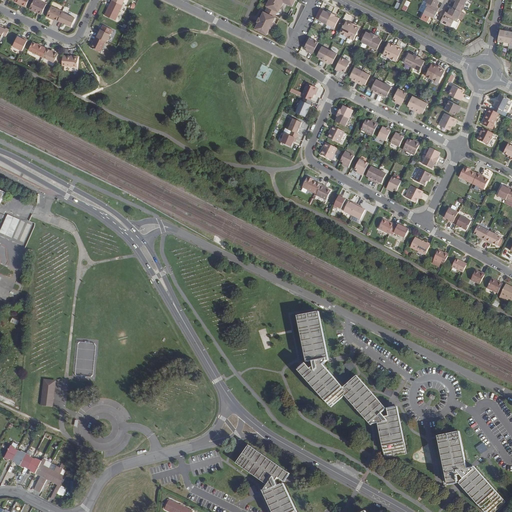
[(38,0),(33,0),(30,9),(42,14),(47,4),(38,0)]
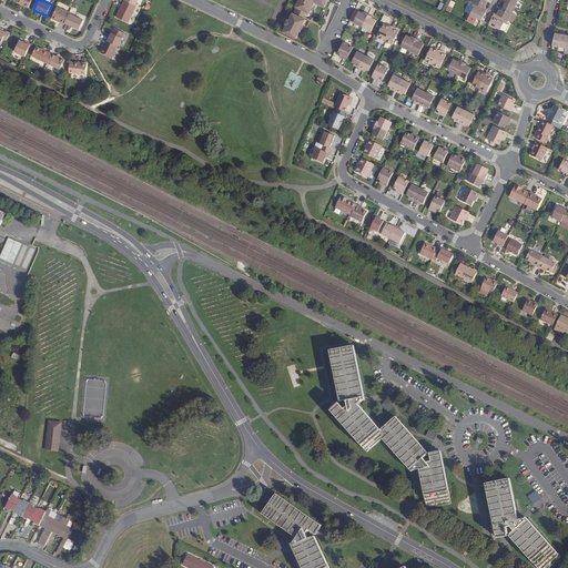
[(124,0),(117,17),(129,22),(137,6),(135,6),(124,0)]
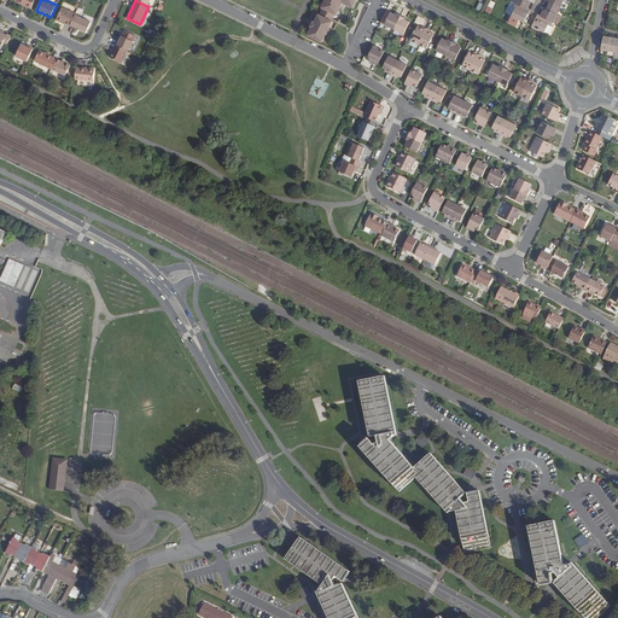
[(322,9),(321,12),(333,19),(336,13),(337,15),(343,3),(354,7),(356,0),(325,0),(322,7),(322,9)]
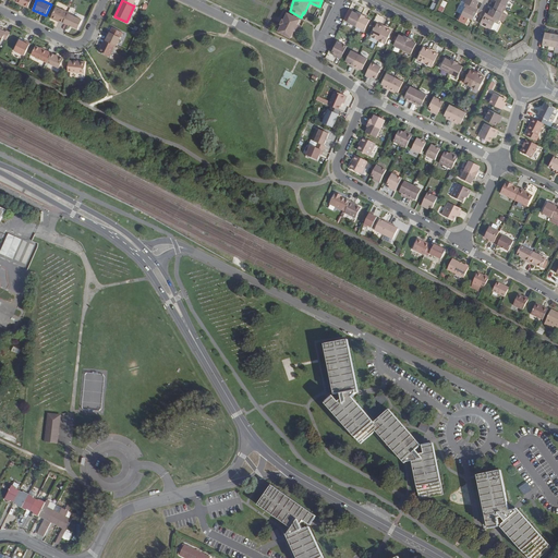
[(505,7),(508,0),(493,0),(493,1),(495,2),(494,5),(501,9),(504,10),(505,7)]
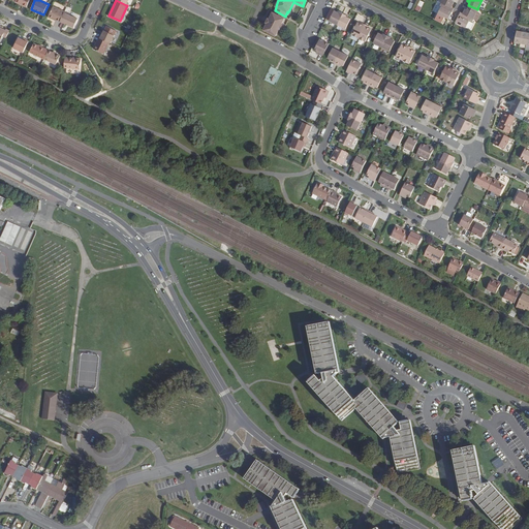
[(438,6),(439,7),(436,13),(446,19),(452,9),(449,8),(439,3),(438,6)]
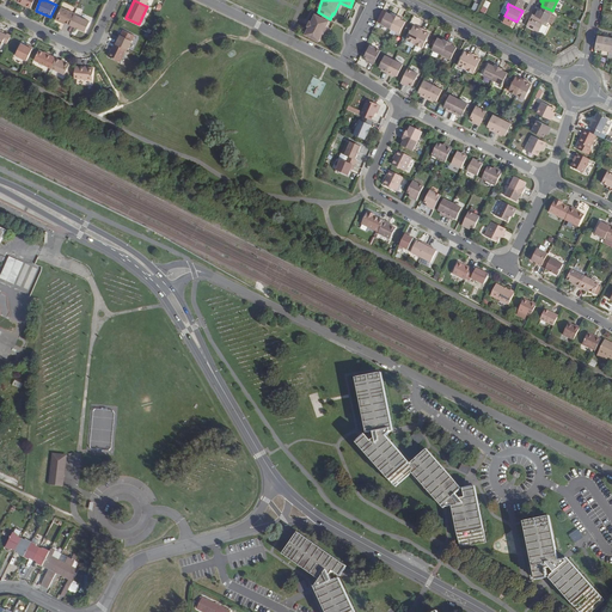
[(539,12),(536,11),(533,16),(545,22),(546,22),(550,14),(552,11),(550,10),(542,6),(539,12)]
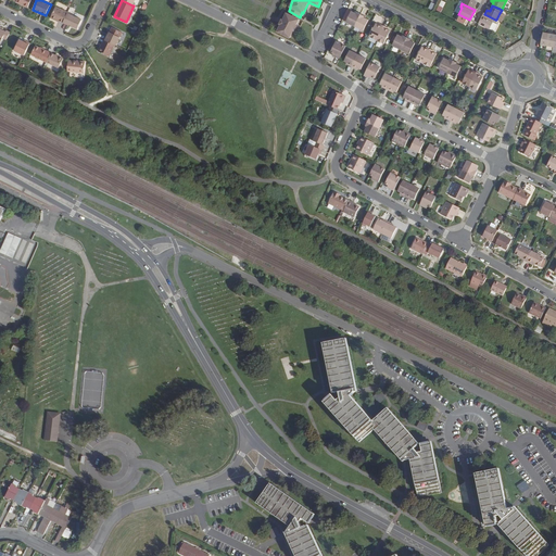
[(57,7),(51,19),(55,21),(57,20),(59,21),(63,23),(67,13),(68,12),(57,7)]
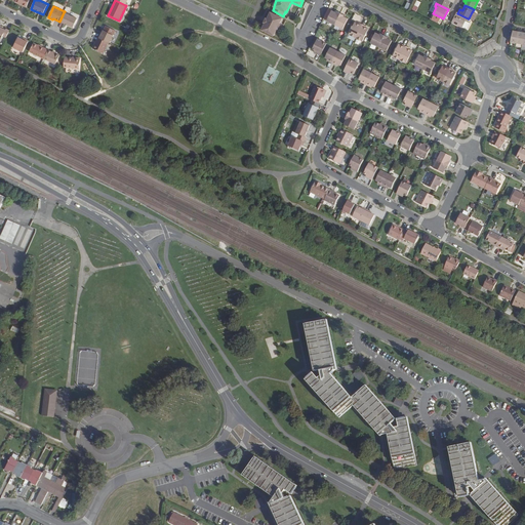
[(334,12),(328,9),(324,18),(344,29),(349,18),(346,17),(344,16),(345,15),(337,11),(336,13),(334,12)]
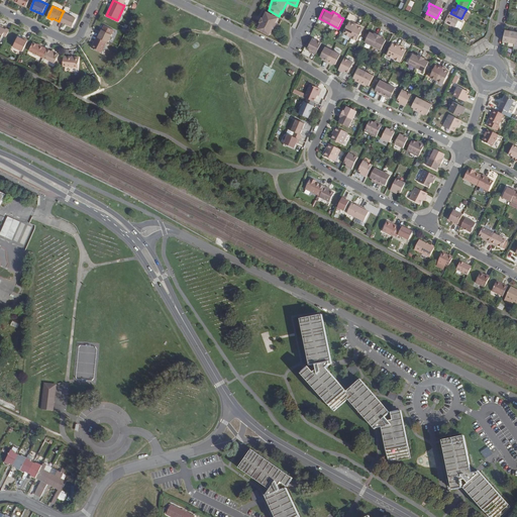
[(63,12),(59,21),(72,27),(76,18),(63,12)]
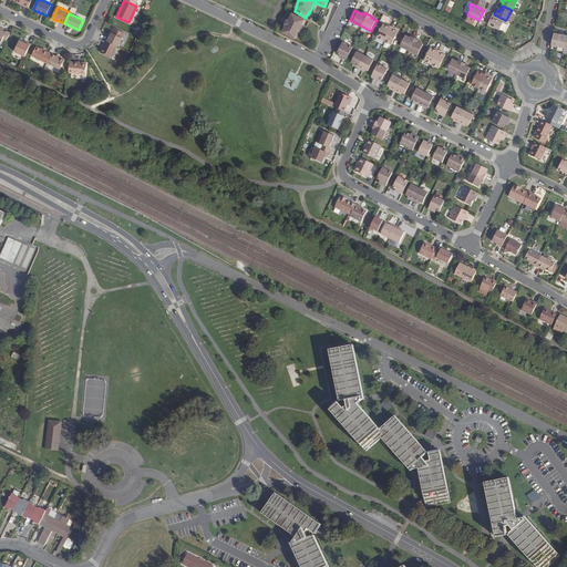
[(286,26),(282,32),(296,39),(306,20),(305,19),(294,13),(292,13),(289,20),(287,20),(285,24),(286,26)]
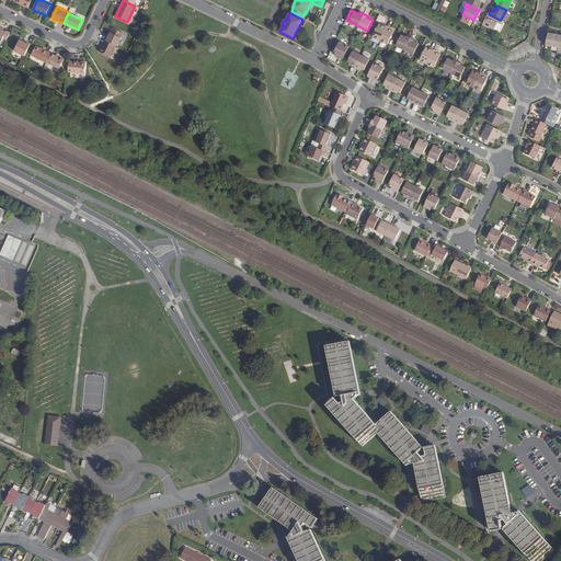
[(497,24),(500,20),(489,14),(487,13),(484,16),(487,18),(487,20),(484,19),(481,24),(492,30),(495,23),(497,24)]
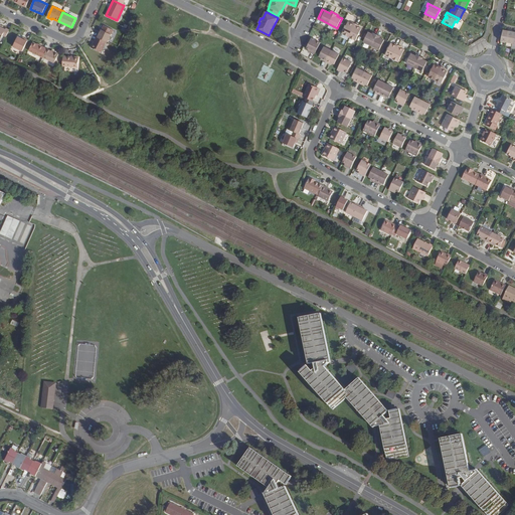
[(348,22),(342,33),(356,40),(362,28),(358,26),(359,25),(352,22),(352,23),(348,22)]
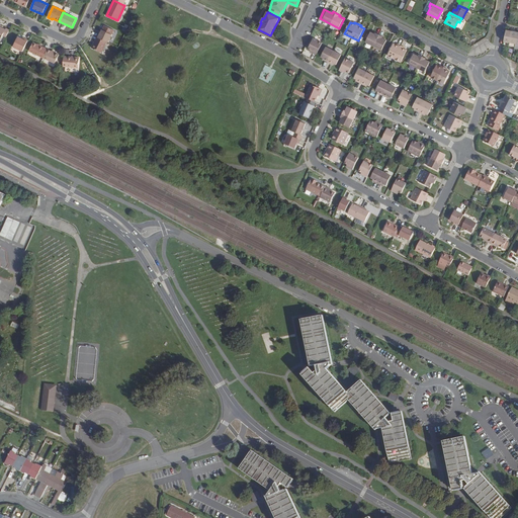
[(98,33),(97,36),(107,41),(108,42),(112,34),(114,30),(104,25),(102,29),(100,33),(98,33)]
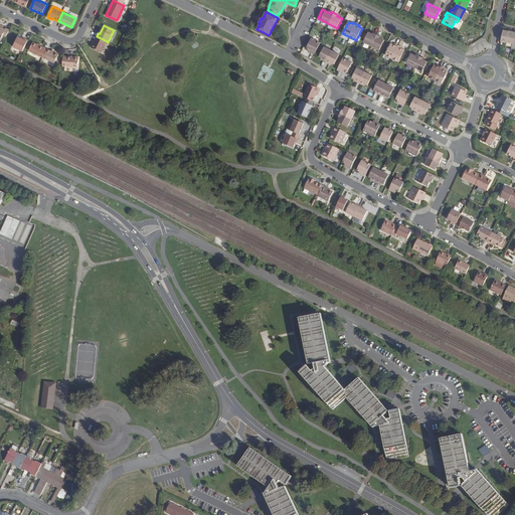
[(0,26),(0,38),(1,39),(3,35),(6,37),(9,30),(6,28),(5,29),(0,26)]
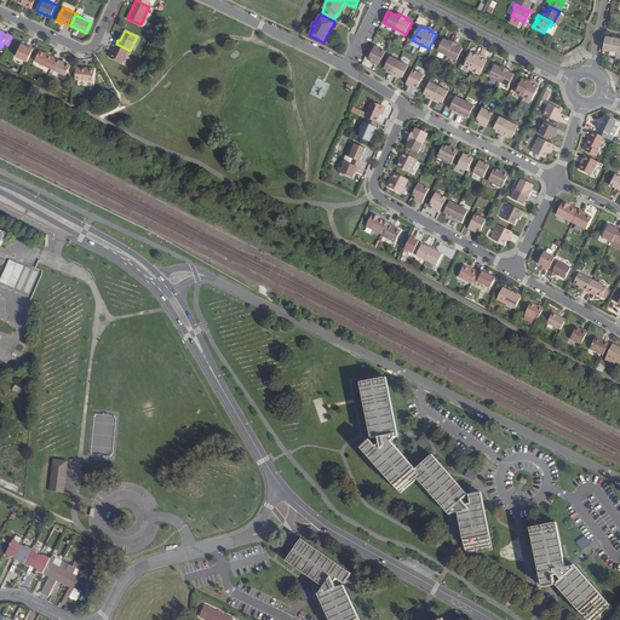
[(602,51),(608,52),(612,40),(608,39),(609,36),(604,36),(602,51)]
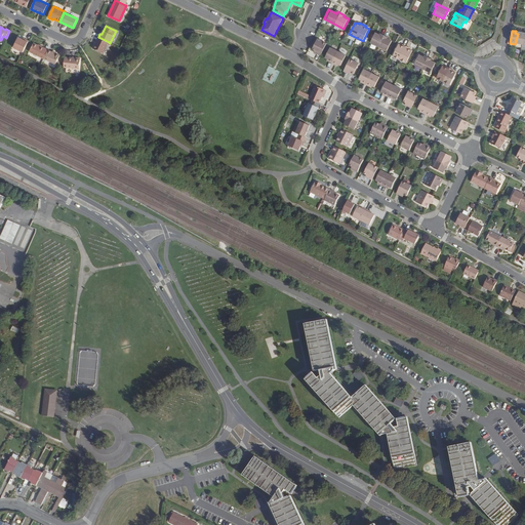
[(378,34),(375,32),(370,42),(387,50),(392,40),(389,39),(388,38),(388,37),(381,34),(380,35),(378,34)]
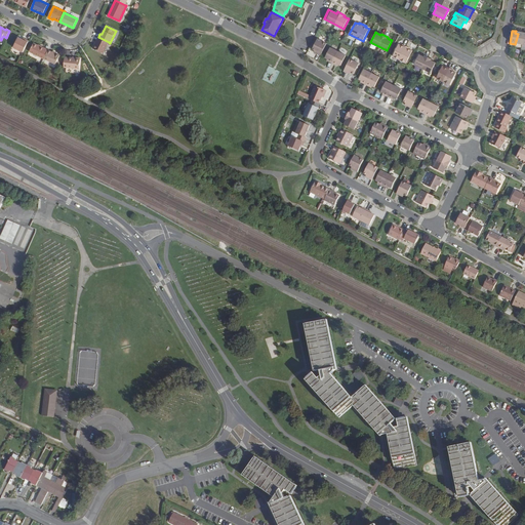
[(520,32),(519,34),(518,34),(515,44),(521,45),(524,33),(520,32)]
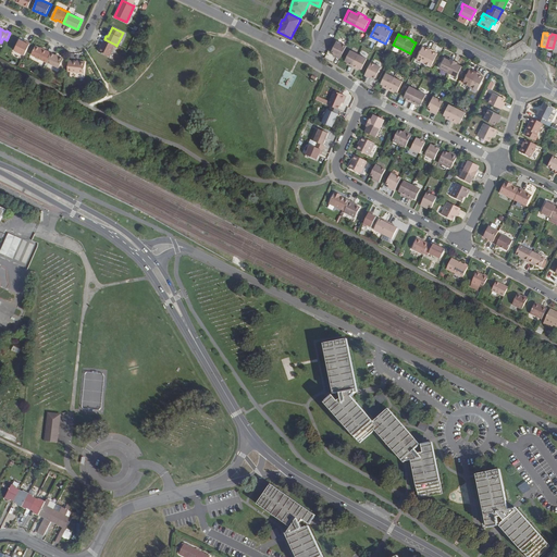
[(20,39),(14,50),(24,56),(31,44),(26,41),(26,42),(20,39)]
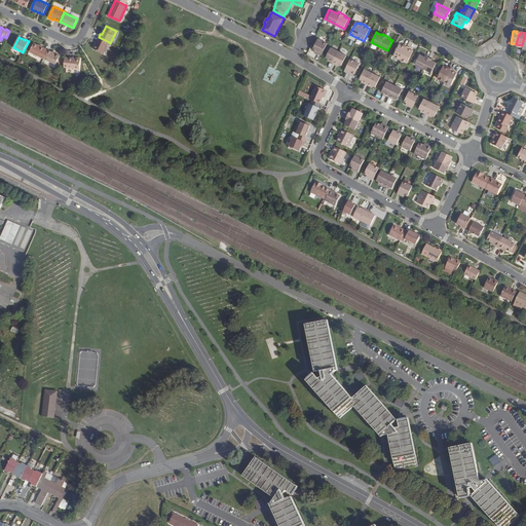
[(99,37),(94,48),(104,53),(109,42),(99,37)]
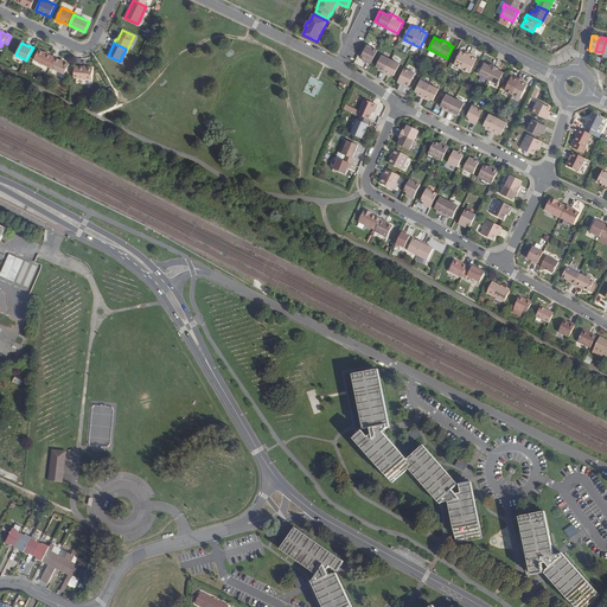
[(368,45),(362,57),(364,58),(368,59),(366,62),(371,64),(378,50),(368,45)]
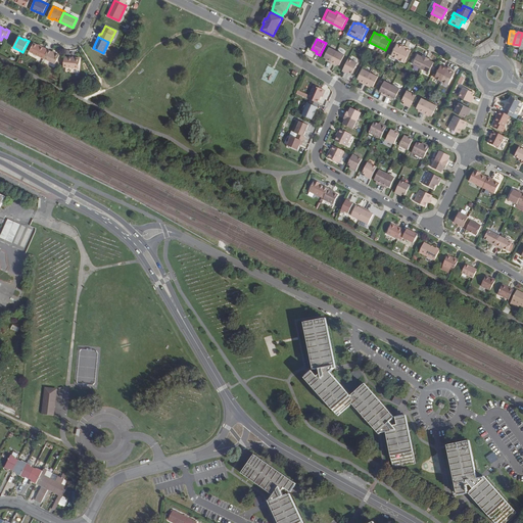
[(34,43),(30,51),(44,58),(48,50),(44,48),(43,48),(34,43)]
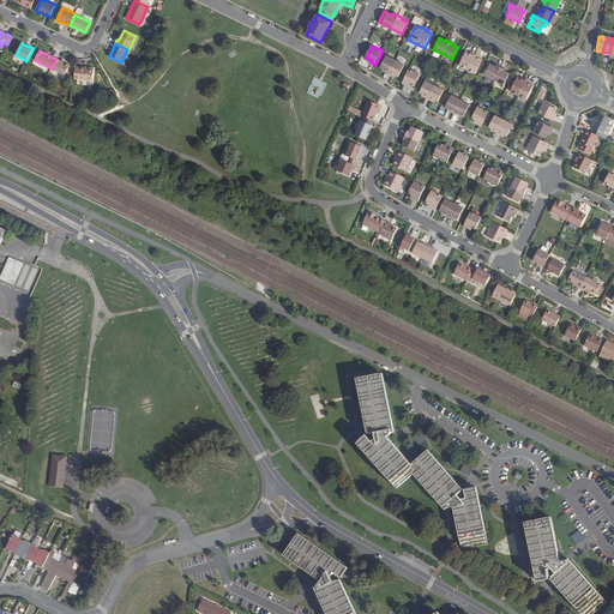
[(467,52),(459,66),(475,73),(482,59),(479,58),(480,55),(471,52),(470,53),(467,52)]
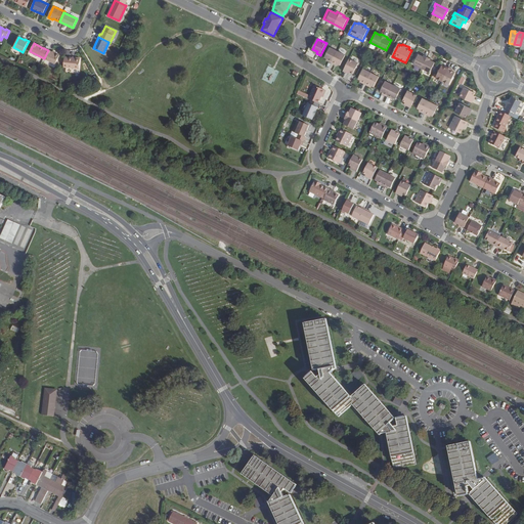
[(330,48),(324,57),(326,58),(330,60),(329,61),(336,64),(336,63),(338,64),(341,66),(345,55),(330,48)]
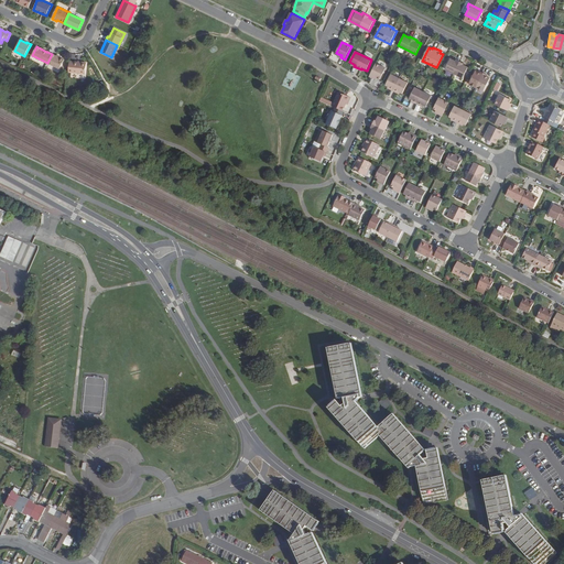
[(52,54),(47,63),(60,68),(64,60),(52,54)]
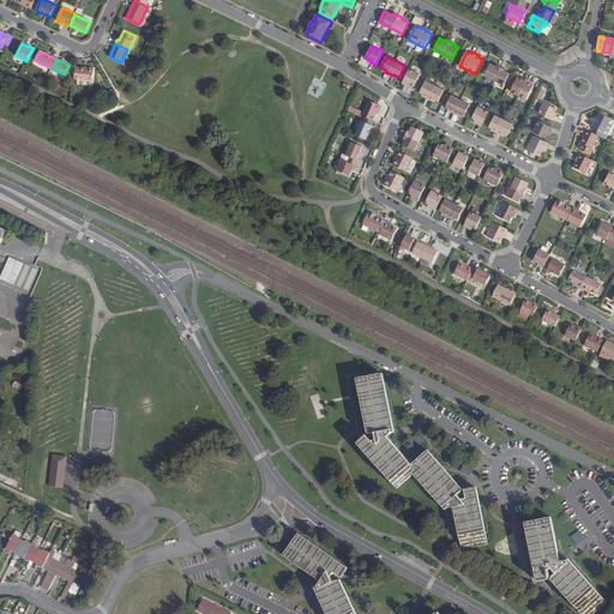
[(494,65),(491,64),(485,76),(504,85),(510,73),(506,71),(504,71),(505,68),(497,65),(497,66),(494,65)]
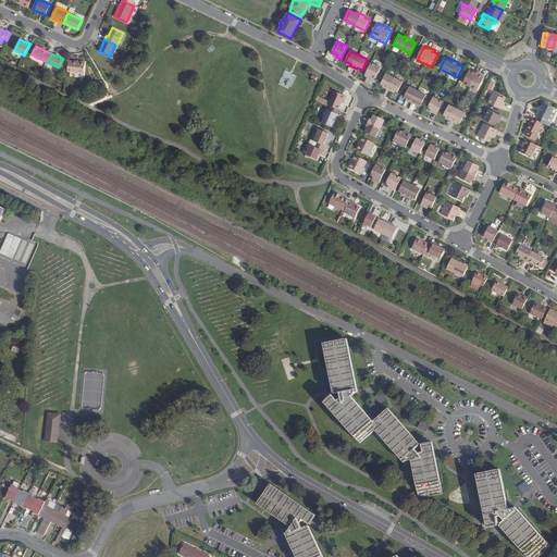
[(69,61),(67,71),(84,73),(85,62),(69,61)]
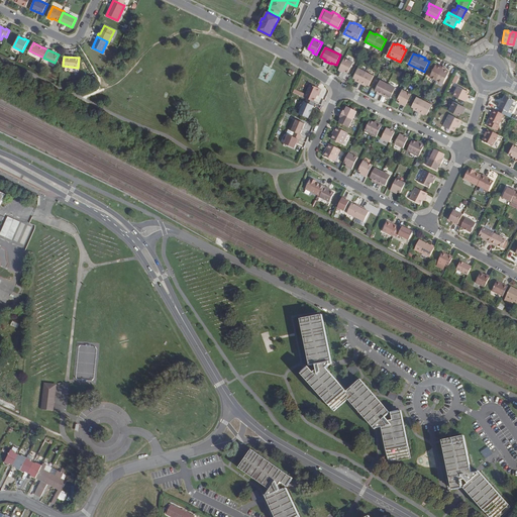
[(344,59),(338,70),(342,72),(343,71),(346,72),(348,73),(353,63),(344,59)]
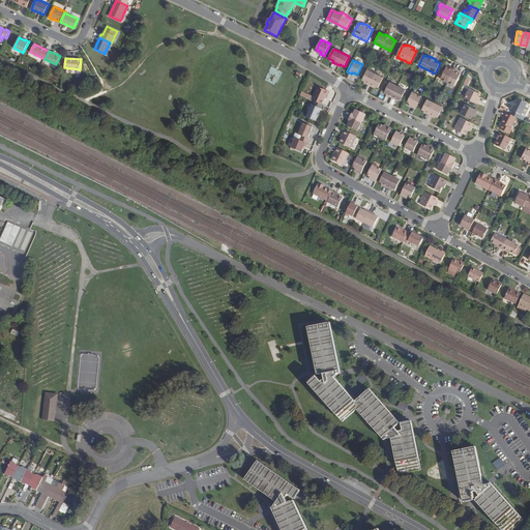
[(447,66),(441,79),(454,85),(461,72),(458,71),(458,70),(451,66),(450,68),(447,66)]
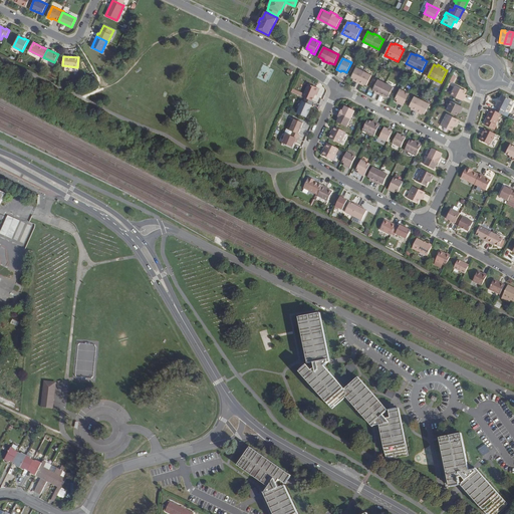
[(356,67),(351,77),(353,78),(356,79),(355,81),(362,84),(362,82),(364,84),(367,85),(371,75),(356,67)]
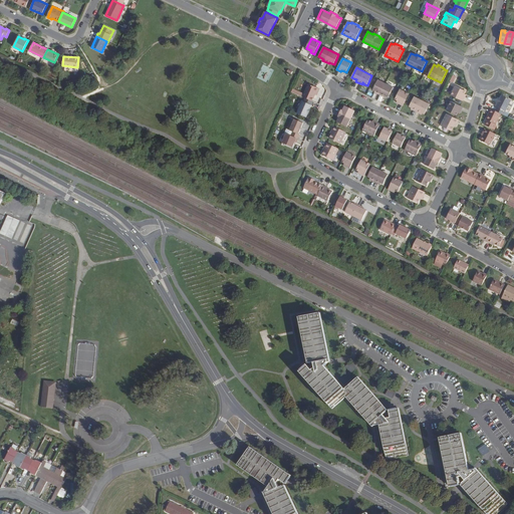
[(377,79),(373,89),(375,90),(377,91),(376,93),(383,96),(384,94),(387,95),(389,97),(394,87),(377,79)]
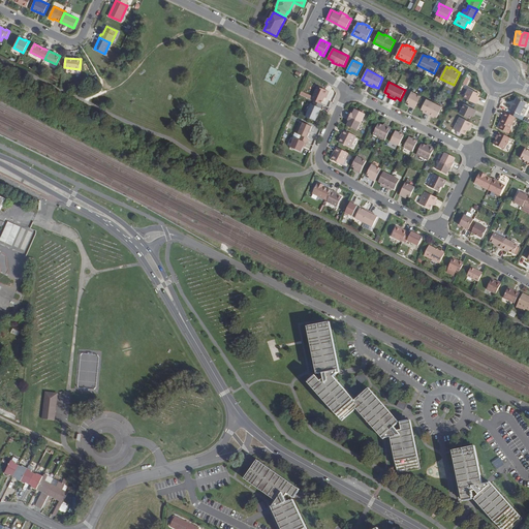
[(320,88),(316,98),(317,98),(316,102),(323,105),(324,101),(327,102),(331,93),(320,88)]
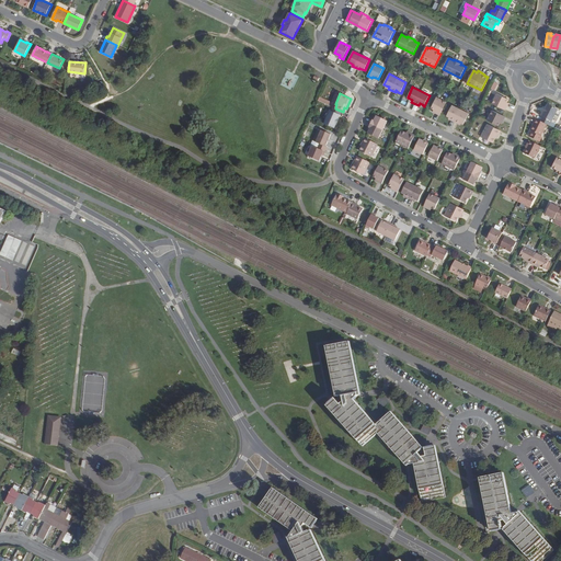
[(492,103),(505,110),(507,105),(505,104),(507,102),(508,99),(497,93),(492,103)]
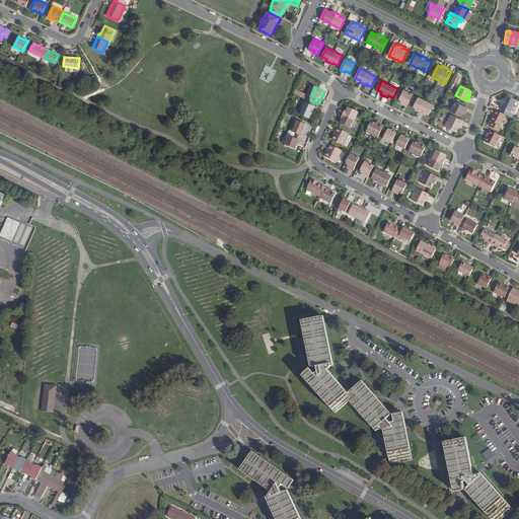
[(403,90),(398,100),(401,101),(404,102),(403,104),(406,106),(413,94),(403,90)]
